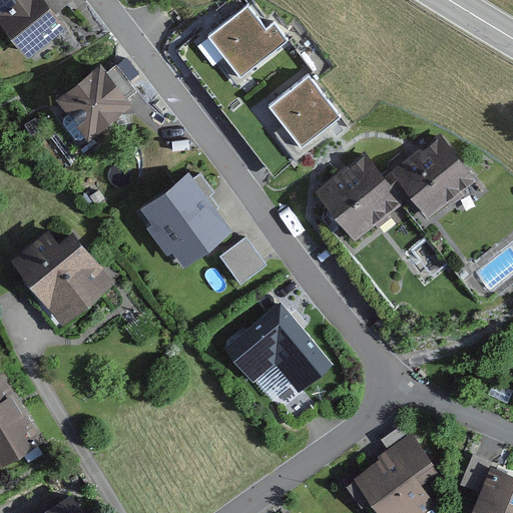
[(45,0),(0,0),(0,28),(29,67),(72,35),(45,0)]
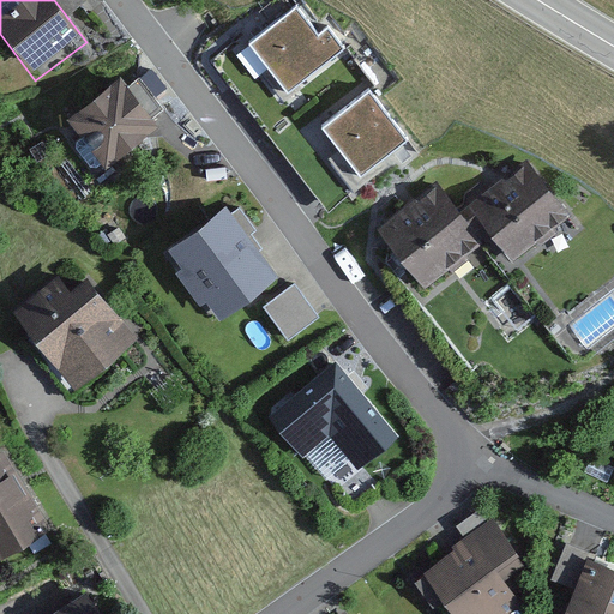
[(318,36),(295,6),(251,40),(287,89),(344,48),(330,28),(318,36)]
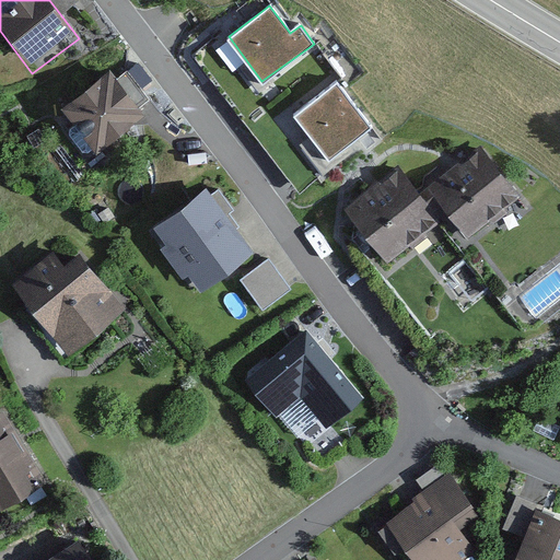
[(113,74),(62,113),(74,129),(66,136),(83,158),(90,153),(95,161),(148,121),(113,74)]
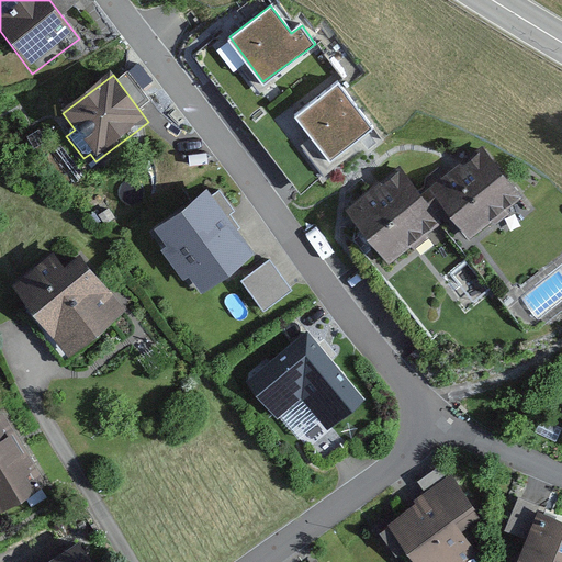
[(374,125),(341,81),(298,114),(330,158),(374,125)]
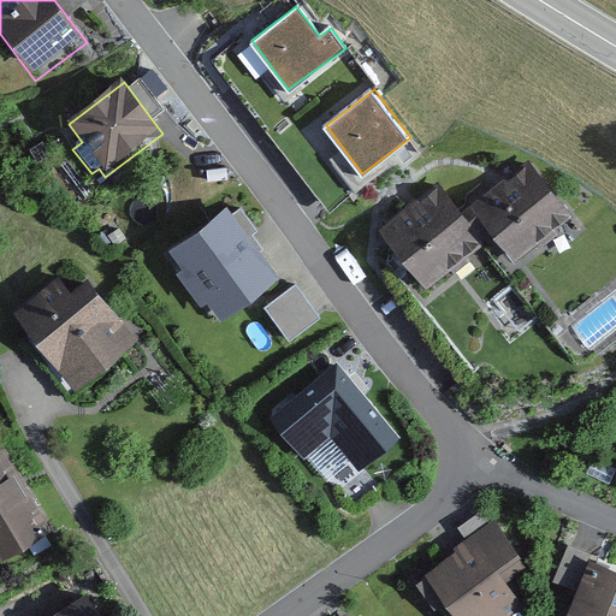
[(438,187),(378,232),(424,292),(489,243),(509,270),(569,223),(528,170),(463,219),(438,187)]
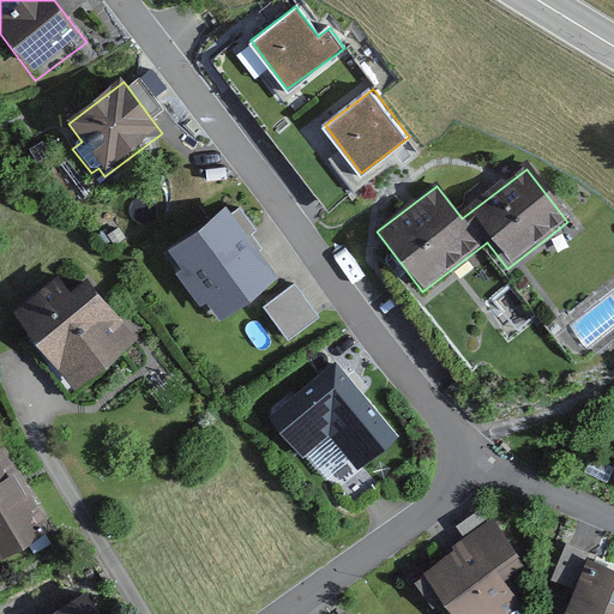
[(220,212),(173,245),(186,264),(175,271),(192,295),(210,283),(221,298),(260,270),(220,212)]
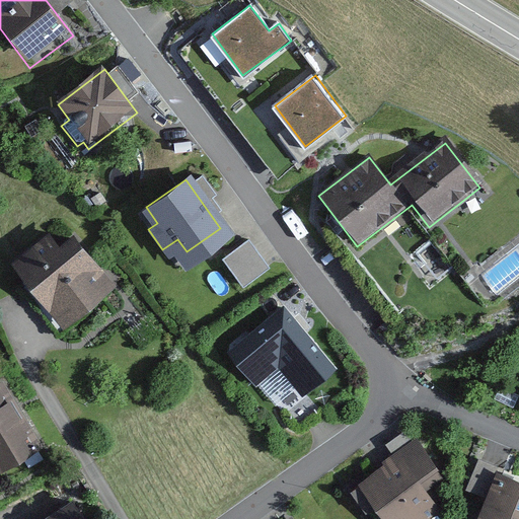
[(50,234),(9,268),(63,332),(117,289),(73,236),(60,246),(50,234)]
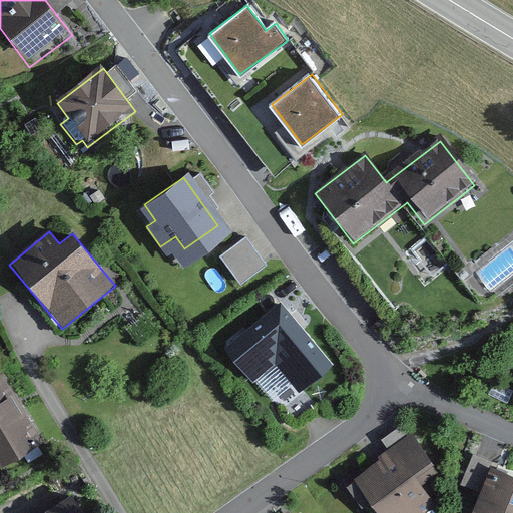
[(239,235),(215,252),(234,281),(259,264),(239,235)]
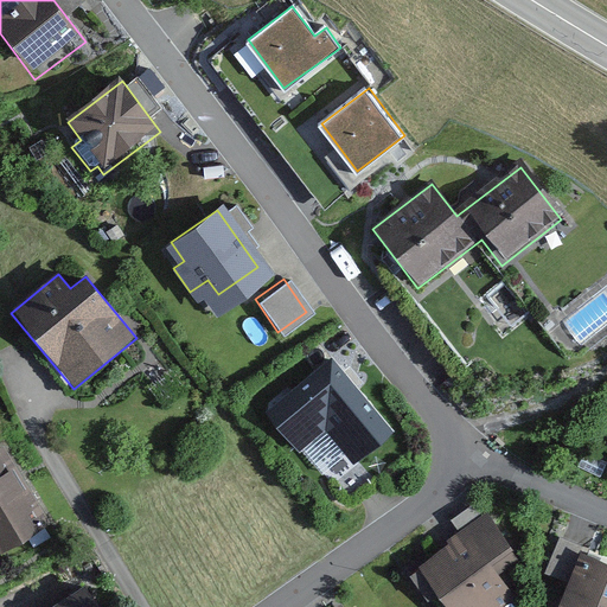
[(333,364),(267,414),(298,453),(326,430),(353,465),(390,436),(333,364)]
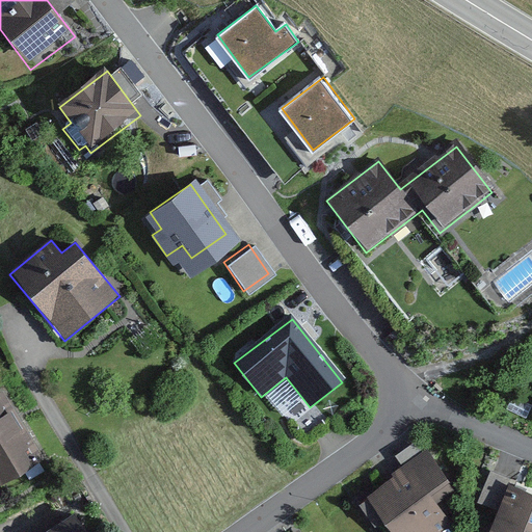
[(4,396),(0,398),(0,484),(42,459),(4,396)]
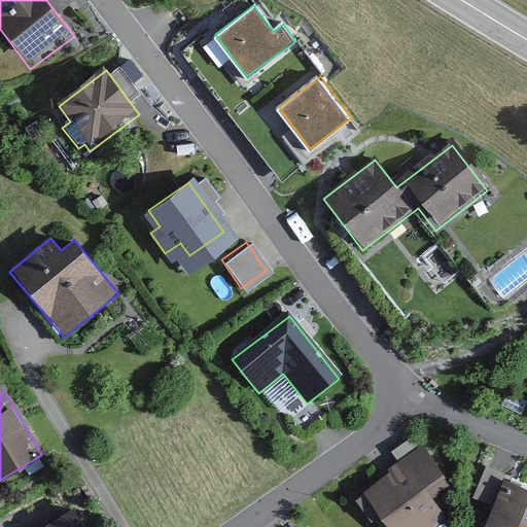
[(424,451),(364,495),(388,526),(414,526),(415,526),(414,526),(437,526),(448,520),(435,503),(453,490),(424,451)]
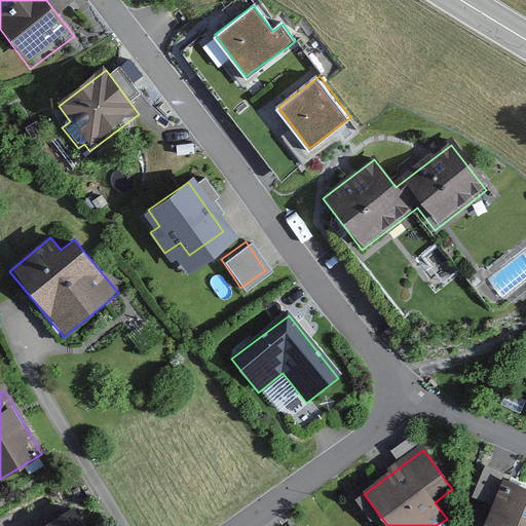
[(525,525),(525,489),(502,480),(484,525),(525,525)]
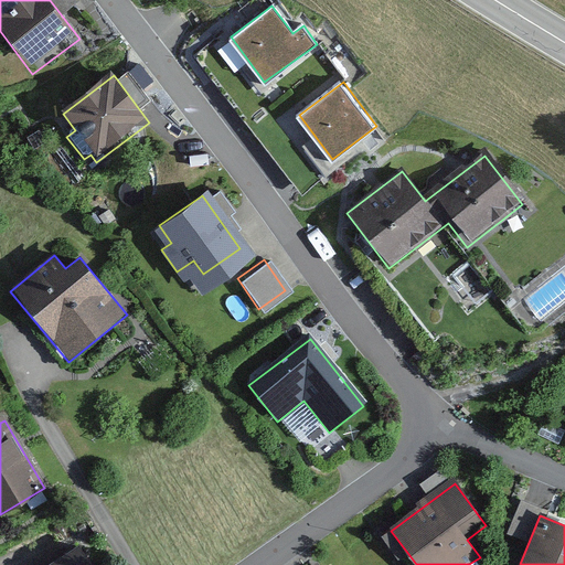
[(87,564),(77,547),(46,564),(87,564)]
